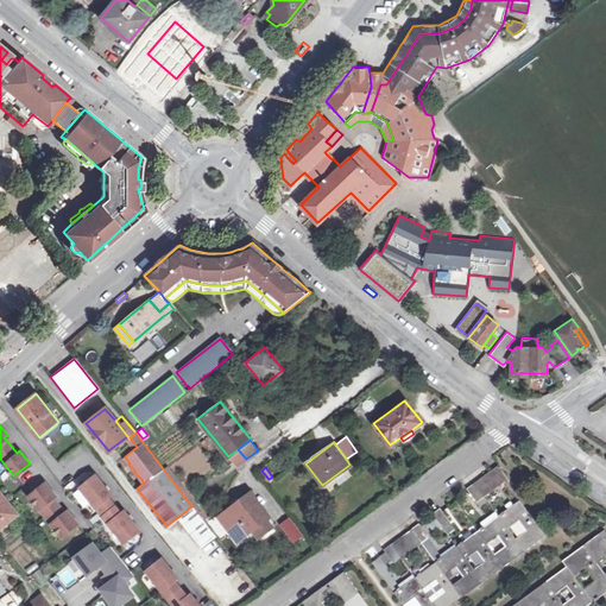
[(411,574),(397,585),(384,567),(386,566),(378,555),(371,561),(392,592),(402,605),(412,597),(420,605),(447,605),(544,535),(518,499),(497,515),(483,496),(506,478),(499,467),(491,473),(488,471),(465,487),(488,521),(471,534),(465,538),(412,576),(411,574)]
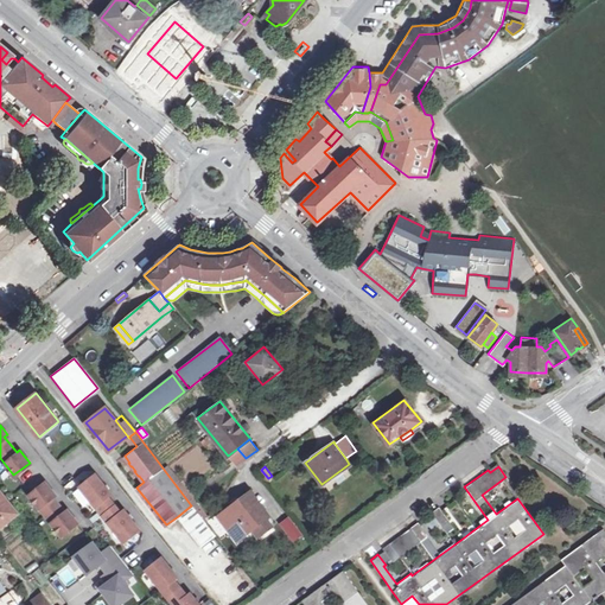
[(101,513),(114,503),(107,496),(110,494),(95,473),(93,476),(80,485),(101,513)]
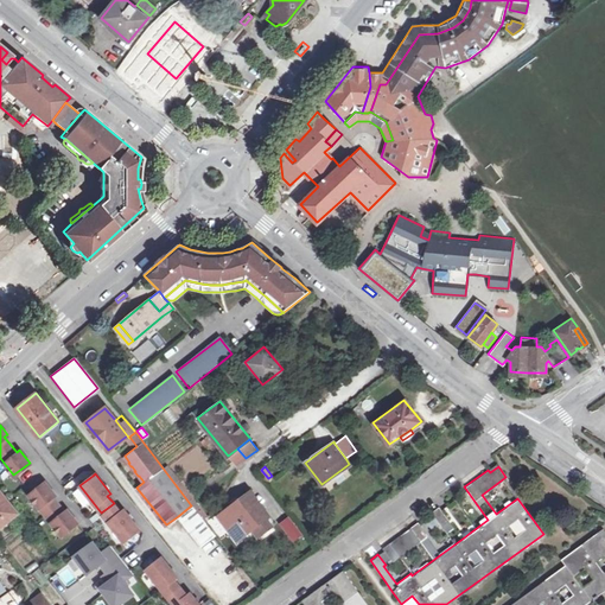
[(27,494),(61,534),(77,522),(67,509),(63,511),(51,496),(55,494),(44,481),(27,494)]
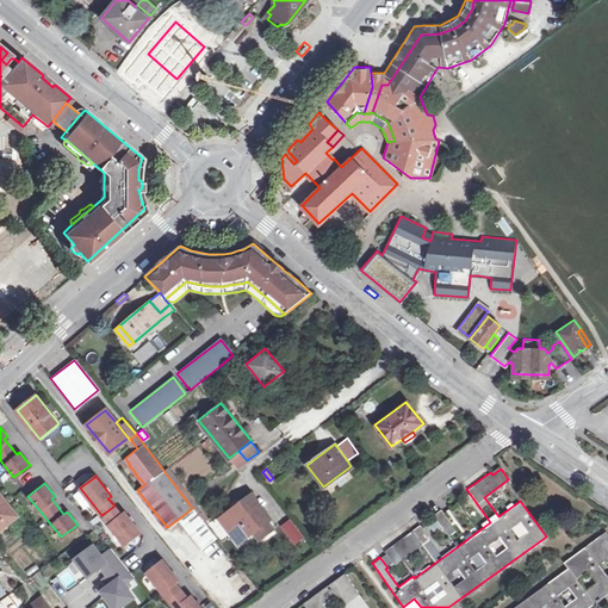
[(218,517),(224,526),(227,523),(230,528),(228,531),(236,543),(252,531),(259,539),(273,528),(267,520),(270,517),(250,494),(218,517)]
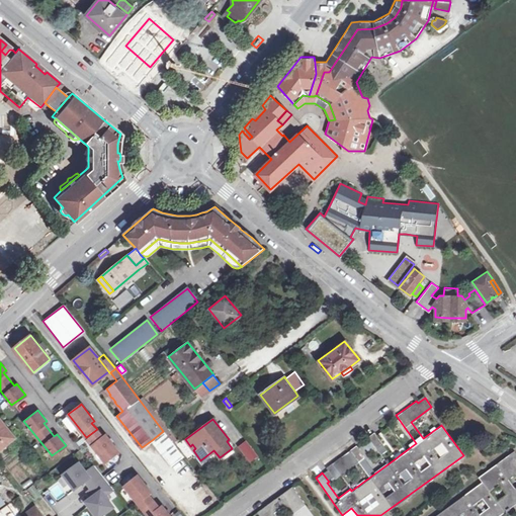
[(0,448),(13,438),(0,421),(0,448)]
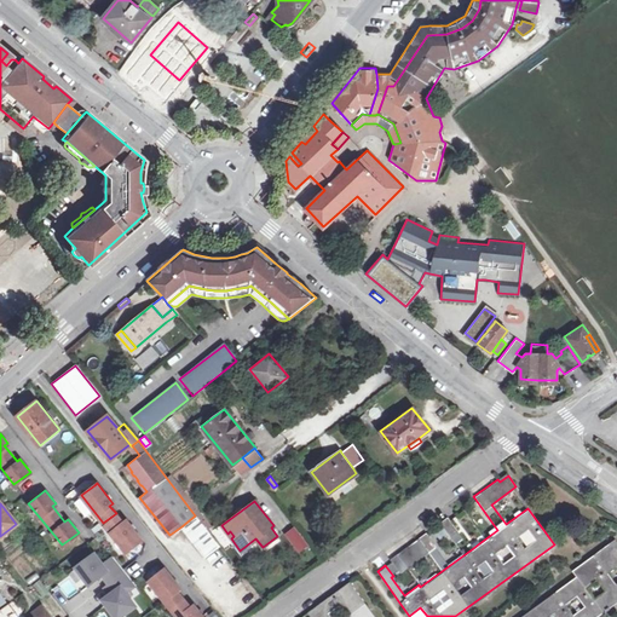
[(126,519),(122,522),(116,513),(103,523),(125,552),(138,542),(142,538),(126,519)]
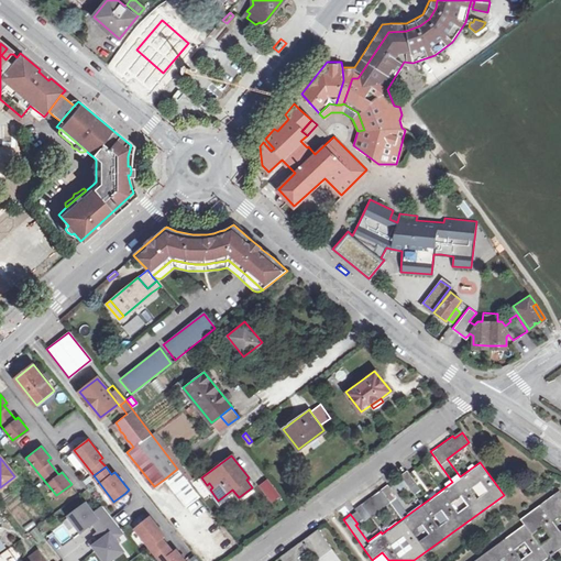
[(177,469),(165,479),(180,497),(193,488),(177,469)]
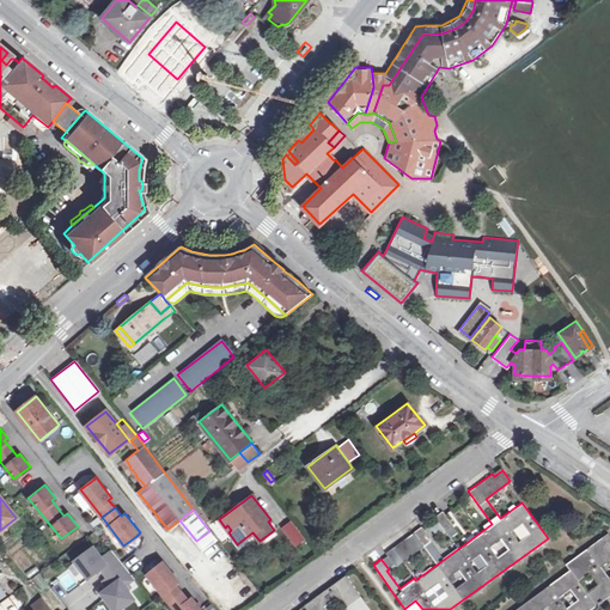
[(441,511),(434,516),(449,536),(456,531),(441,511)]
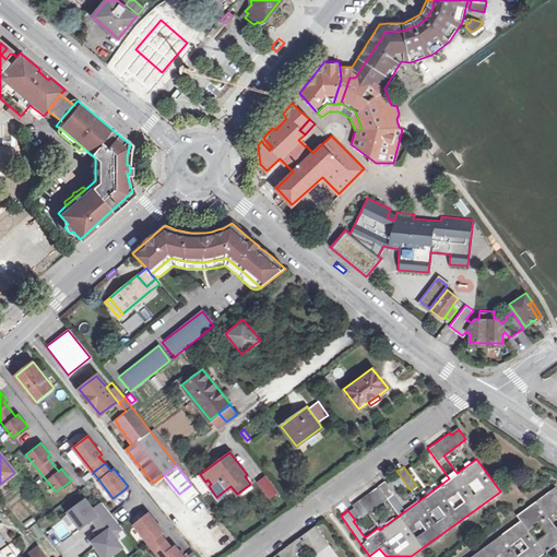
[(264,474),(256,481),(268,497),(277,490),(264,474)]
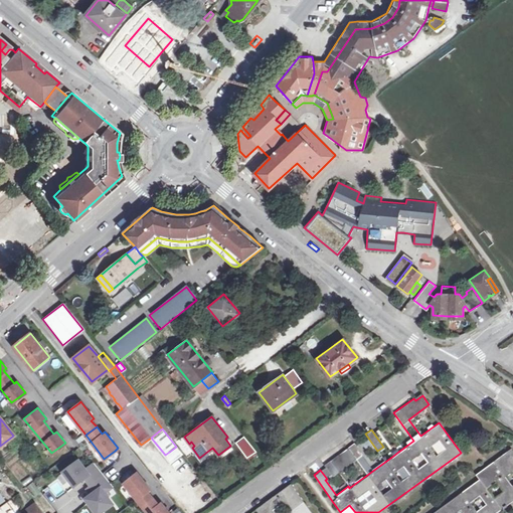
[(353,442),(324,464),(325,466),(332,476),(355,459),(361,454),(362,454),(353,442)]
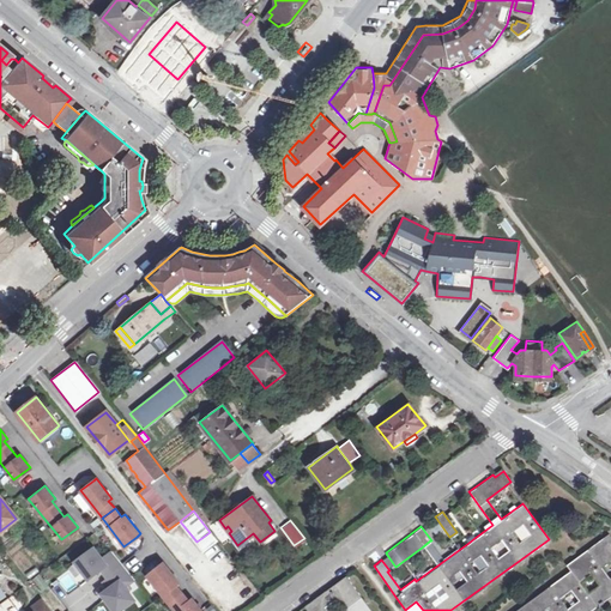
[(469,543),(475,538),(472,533),(465,538),(469,543)]
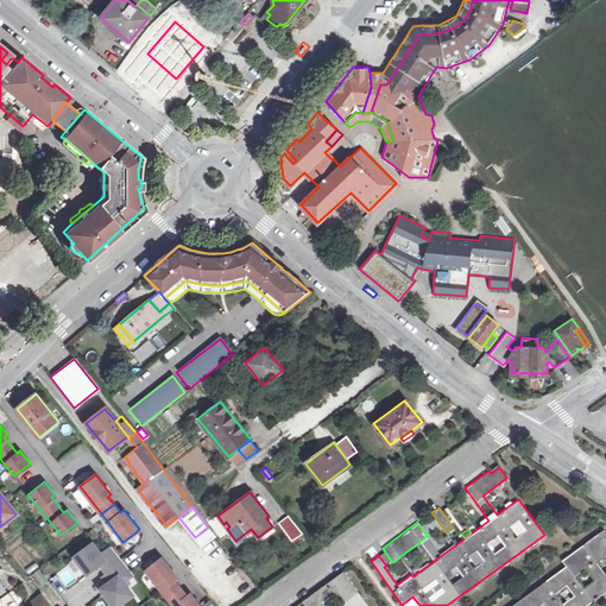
[(566,565),(509,605),(584,605),(605,589),(605,532),(604,529),(561,560),(566,565)]
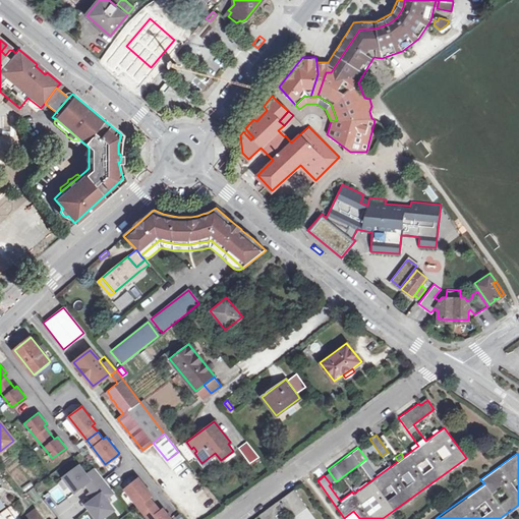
[(365,459),(359,464),(363,469),(369,465),(365,459)]
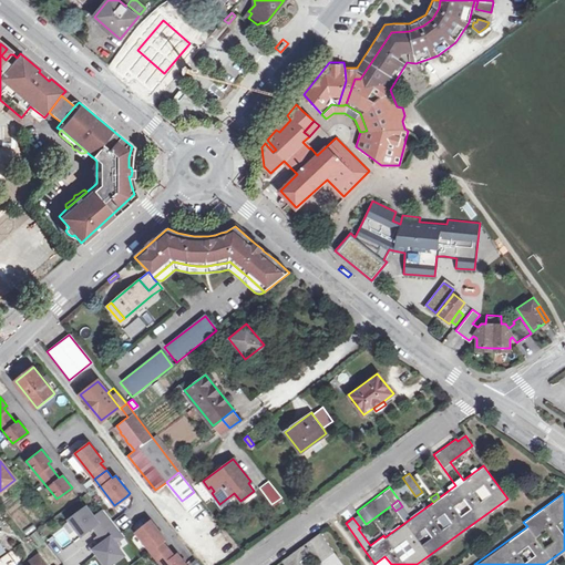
[(93,525),(99,532),(113,521),(103,509),(93,516),(85,506),(69,519),(81,534),(93,525)]
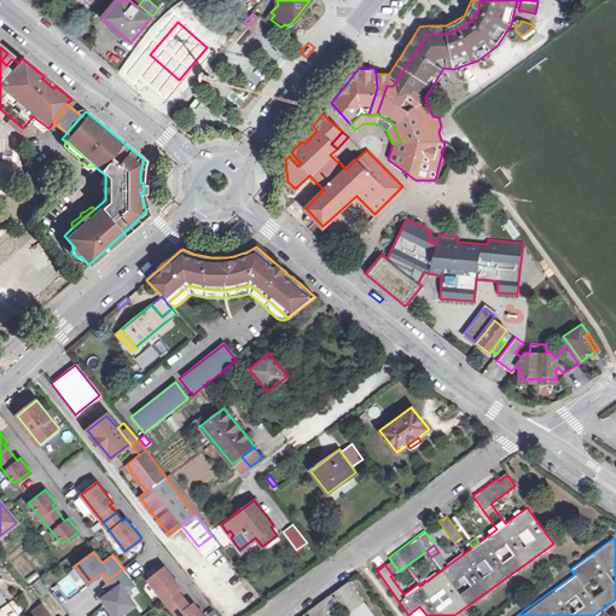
[(23,573),(29,567),(18,553),(11,559),(23,573)]
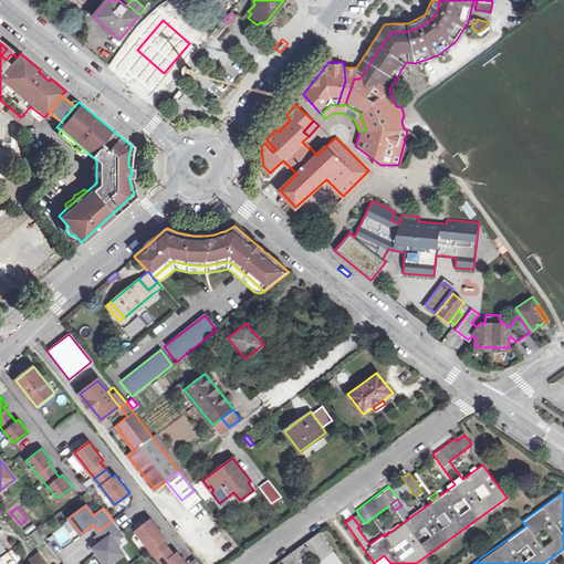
[(357,512),(352,517),(359,526),(365,523),(357,512)]
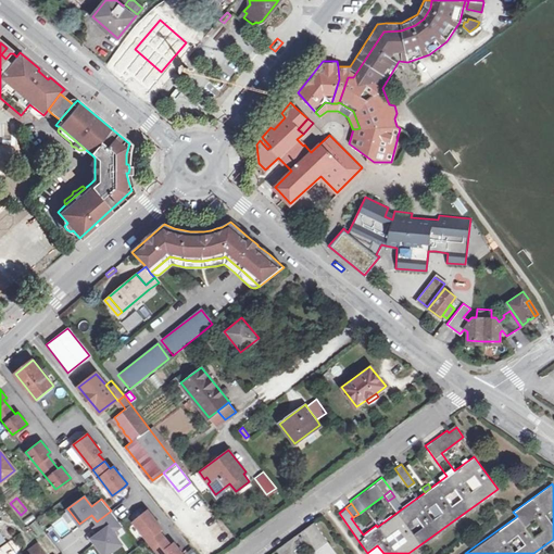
[(67,510),(49,520),(57,534),(75,524),(67,510)]
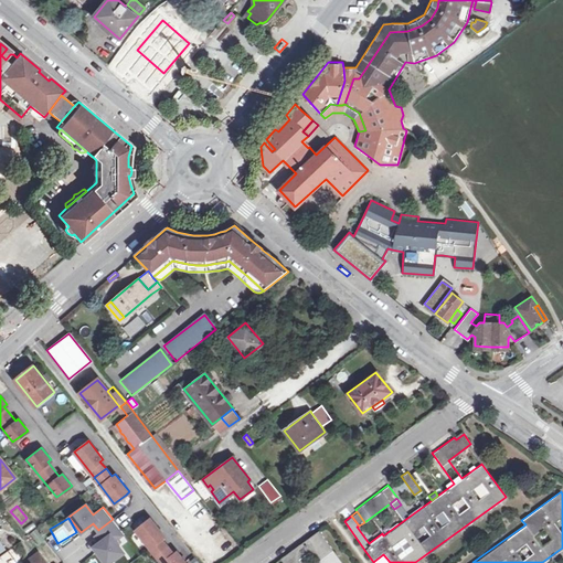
[(135,529),(156,555),(167,546),(161,538),(163,535),(149,518),(135,529)]
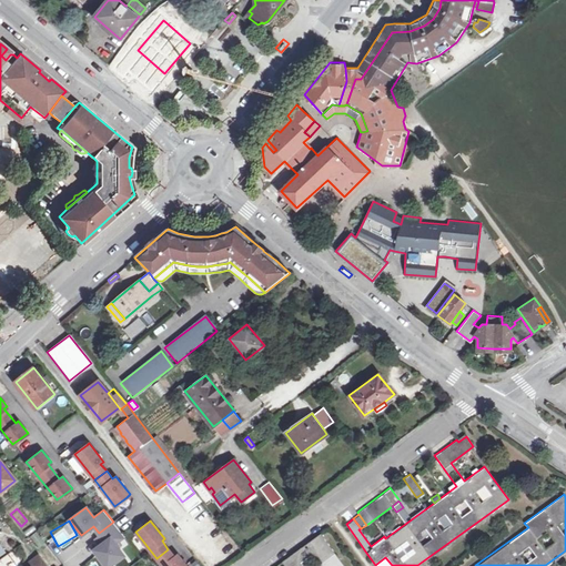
[(93,548),(107,565),(108,565),(124,554),(114,542),(123,535),(113,522),(99,533),(94,536),(101,544),(93,548)]
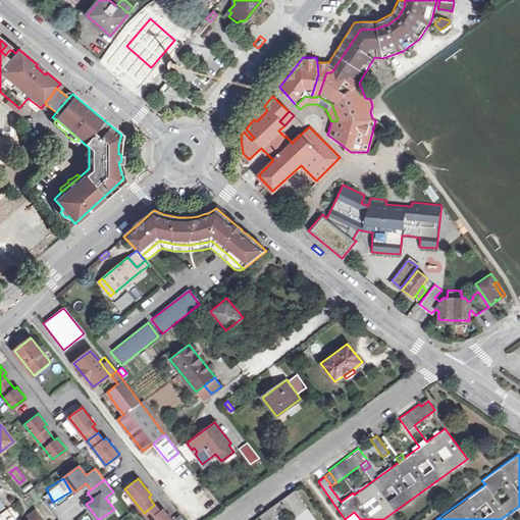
[(33,502),(40,498),(33,487),(27,490),(33,502)]
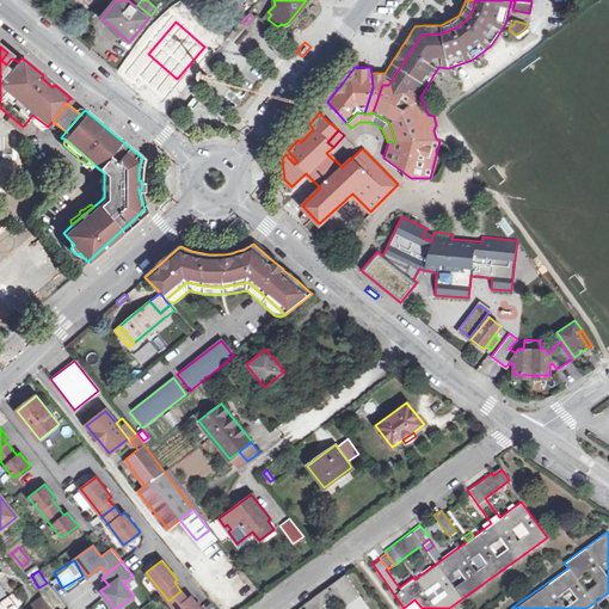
[(306,608),(370,608),(344,573),(303,604),(306,608)]
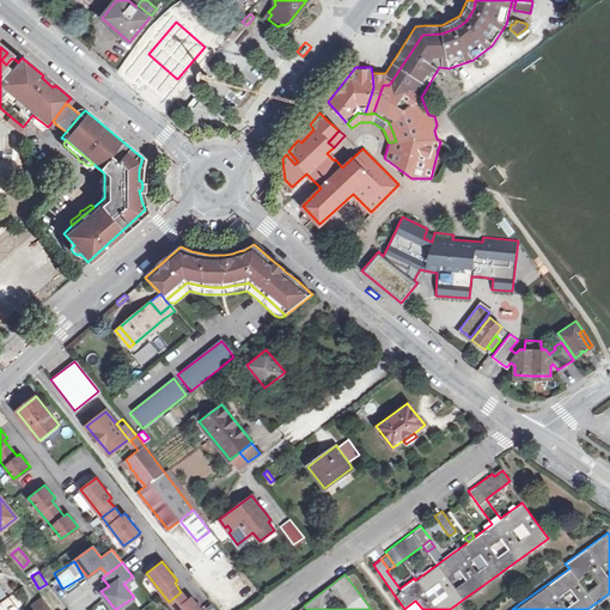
[(145,591),(153,587),(148,577),(140,580),(145,591)]
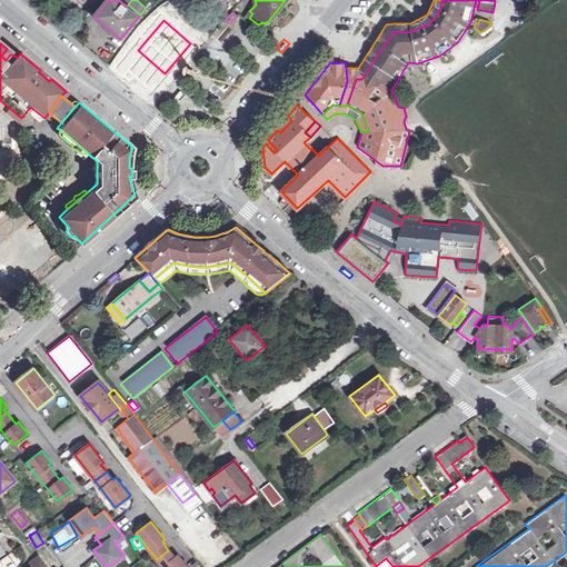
[(186,566),(177,555),(173,557),(168,550),(157,559),(162,566),(186,566)]
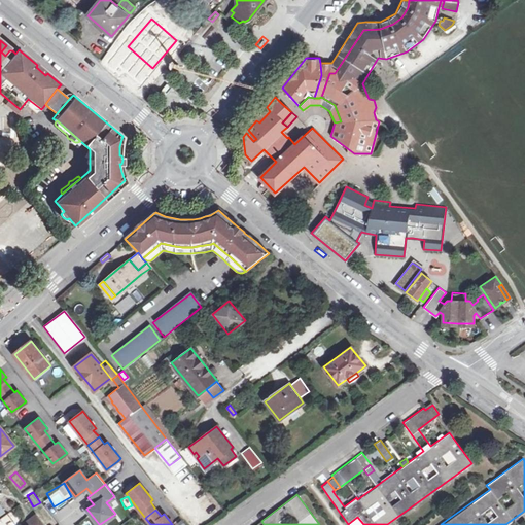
[(42,524),(35,515),(25,523),(26,524),(42,524)]
